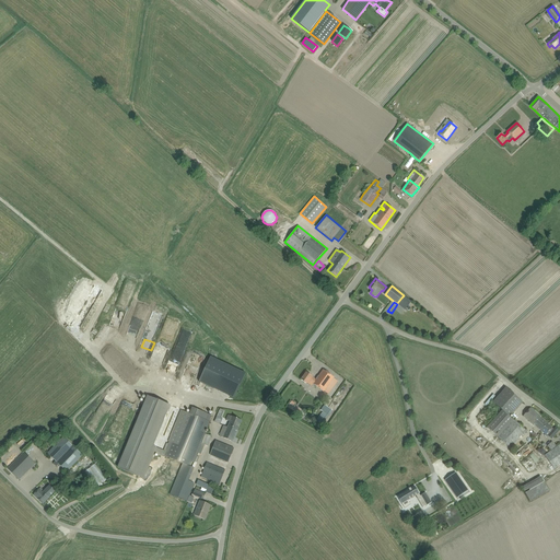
[(182,361),(185,352),(177,350),(178,346),(177,346),(173,358),(182,361)]
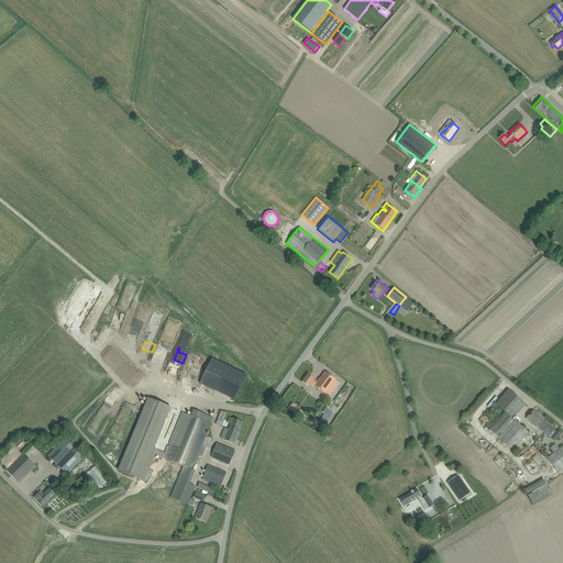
[(211,359),(199,384),(230,398),(235,400),(246,375),(211,359)]
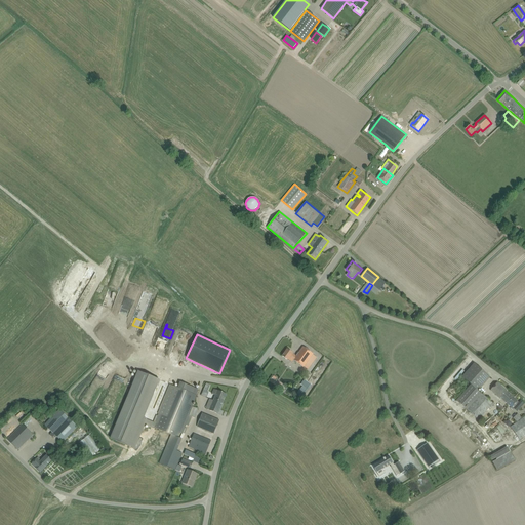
[(293,360),(304,367),(314,354),(303,347),(296,356),(292,354),(293,353),(287,349),(282,356),(287,360),(290,357),(293,360)]
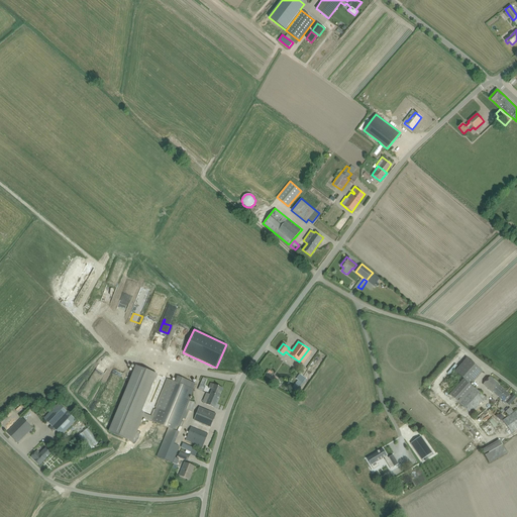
[(487,399),(471,385),(480,376),(483,372),(468,357),(463,362),(454,371),(463,379),(449,394),(472,413),(481,402),(483,404),(487,399)]
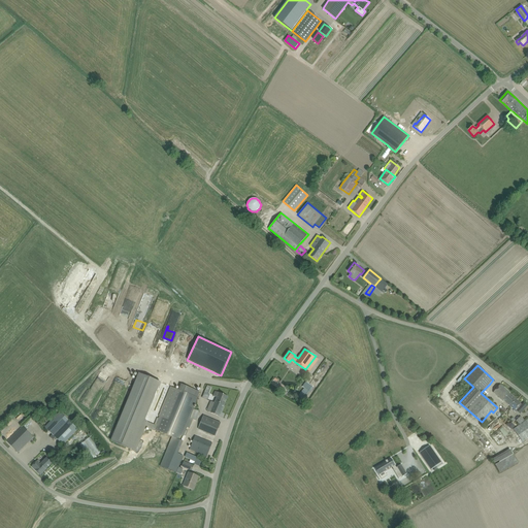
[(155,430),(157,426),(147,422),(164,384),(138,373),(110,440),(136,452),(145,427),(155,431),(155,430)]
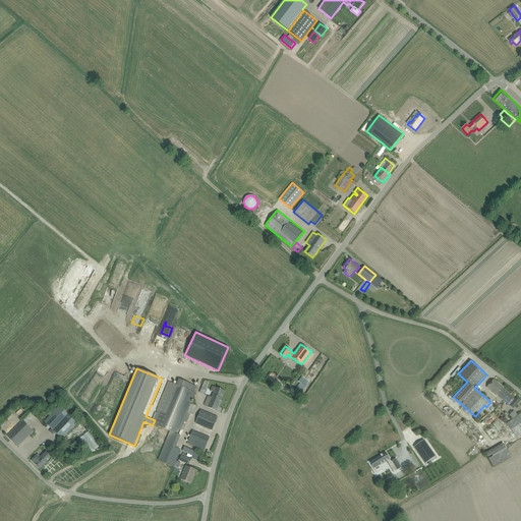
[(270,374),(268,379),(277,385),(279,382),(270,374)]
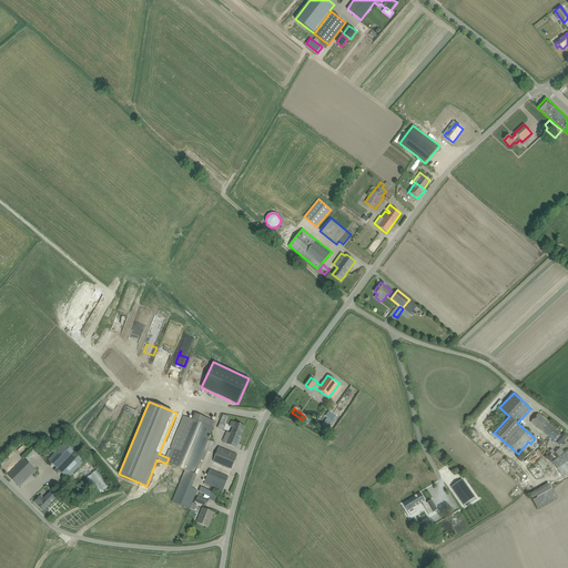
[(487,425),(494,430),(506,417),(500,411),(487,425)]
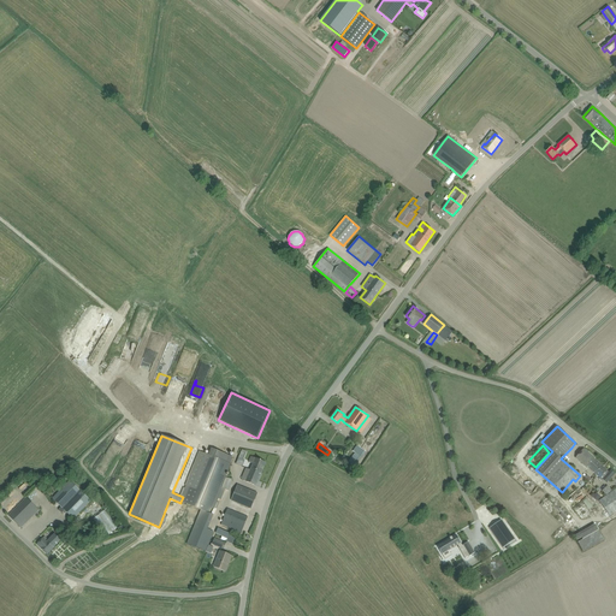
[(215,497),(230,463),(232,457),(211,449),(208,455),(199,451),(184,485),(187,486),(183,497),(181,502),(209,514),(217,497),(215,497)]
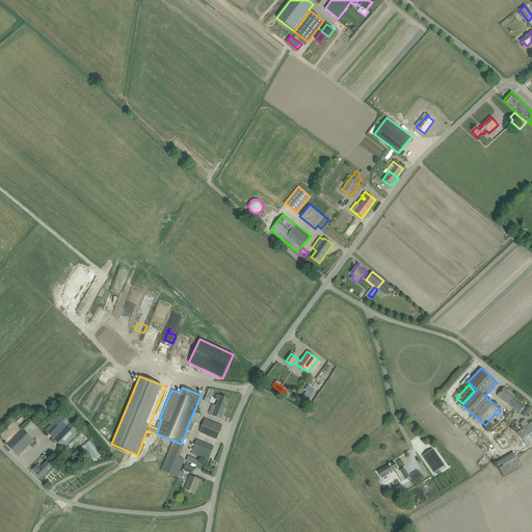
[(514,409),(521,403),(513,396),(504,388),(501,391),(497,396),(506,403),(507,403),(514,409)]
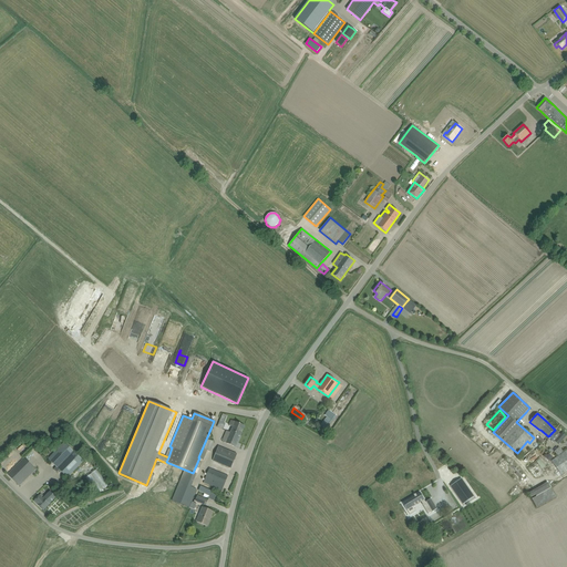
[(234,426),(230,433),(226,431),(226,433),(222,442),(236,447),(245,426),(232,420),(229,425),(234,426)]
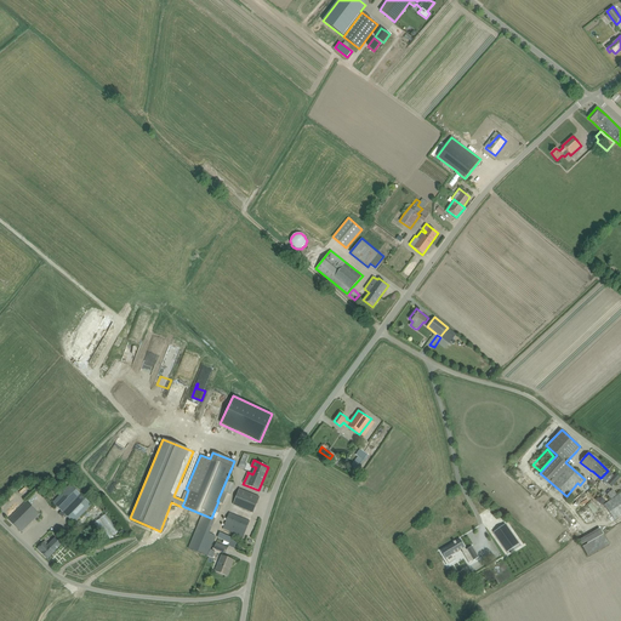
[(608,486),(609,484),(611,486),(620,478),(616,474),(614,477),(613,476),(613,474),(608,471),(600,478),(604,482),(603,483),(608,486)]
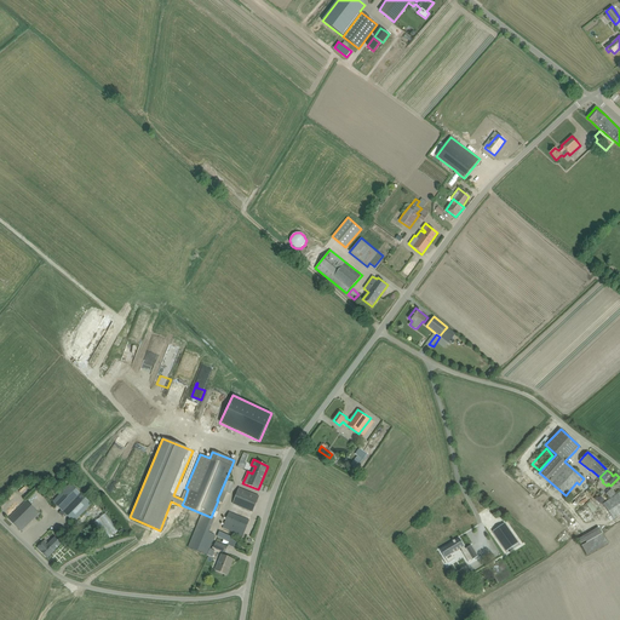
[(223,491),(230,494),(234,483),(228,481),(223,491)]
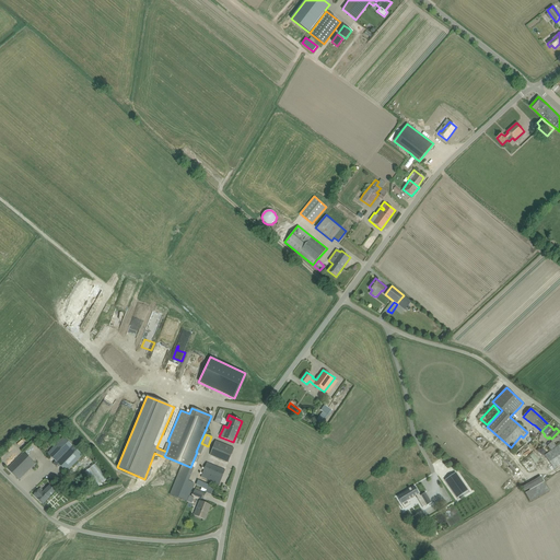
[(53,464),(56,467),(58,465),(66,473),(83,455),(63,436),(47,453),(55,462),(53,464)]
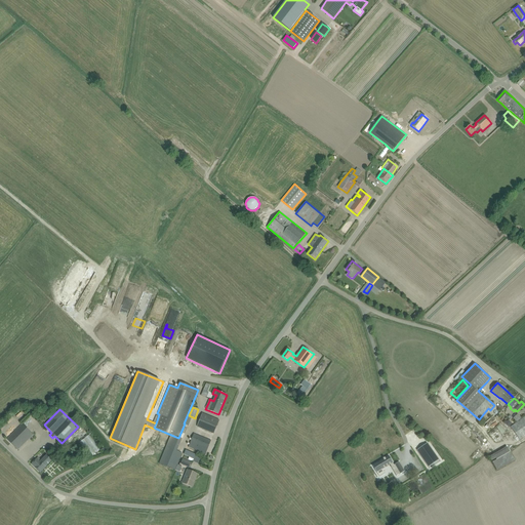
[(219,420),(214,418),(202,413),(197,427),(209,432),(214,434),(219,420)]
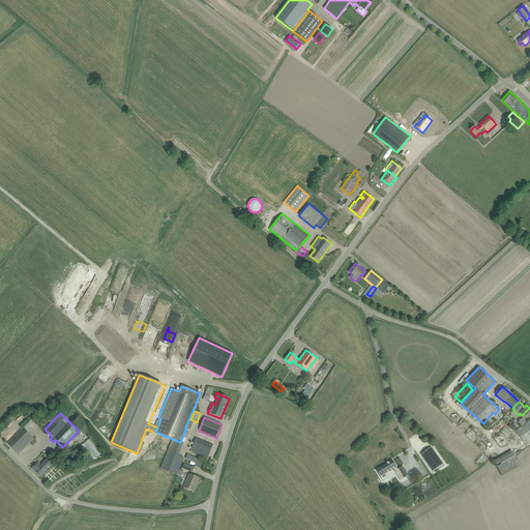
[(518,422),(522,427),(516,431),(525,444),(529,440),(529,420),(528,422),(523,418),(518,422)]
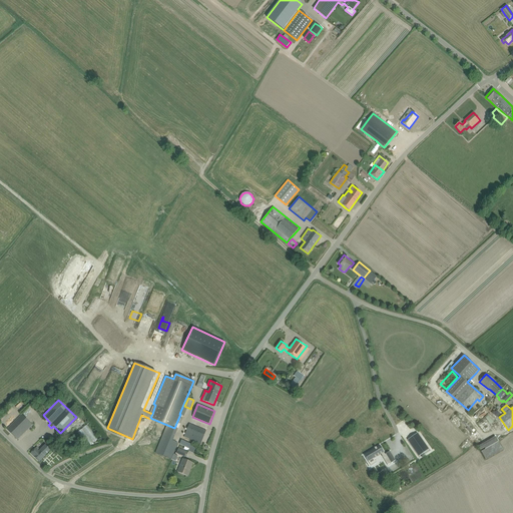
[(482,406),(470,416),(485,433),(489,429),(490,428),(489,427),(492,424),(493,426),(496,423),(482,406)]
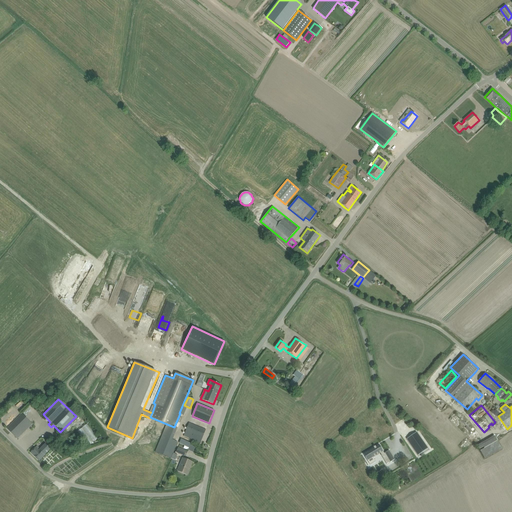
[(7,428),(18,439),(33,424),(21,413),(10,425),(7,428)]
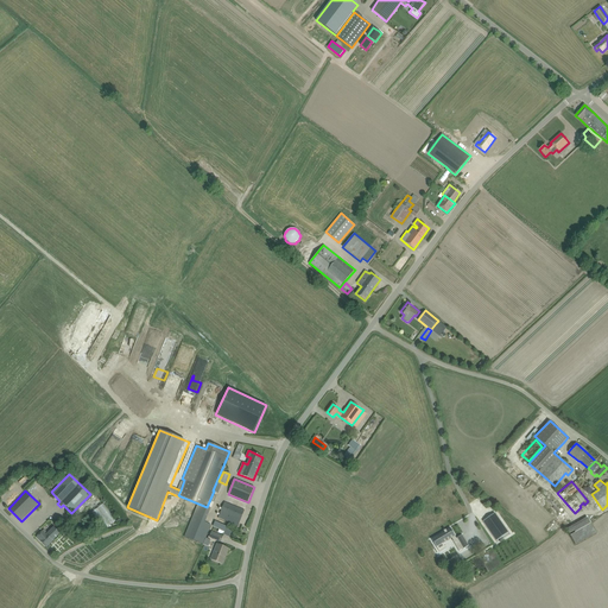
[(245,511),(239,508),(225,502),(219,518),(238,526),(245,511)]
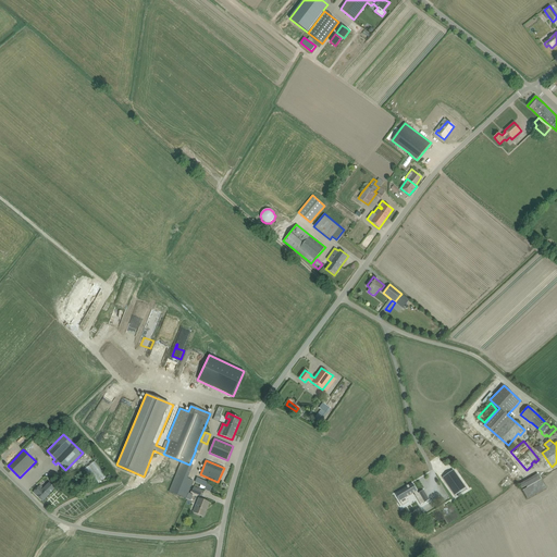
[(98,487),(109,480),(99,462),(87,470),(98,487)]
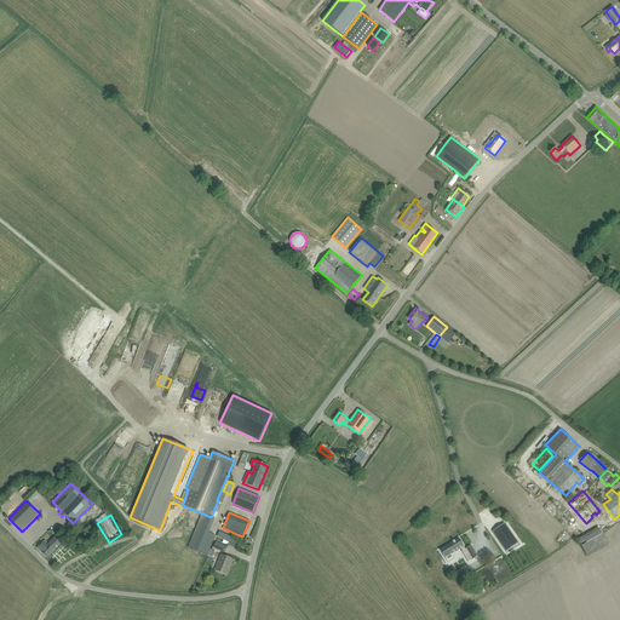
[(212,522),(200,517),(188,547),(207,555),(211,546),(214,535),(207,532),(212,522)]
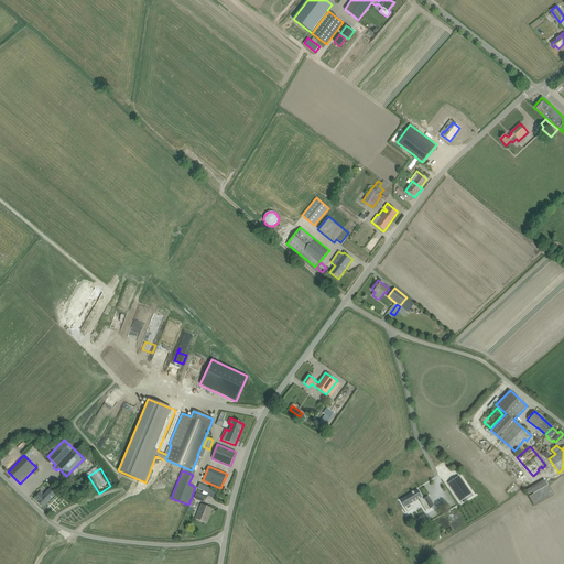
[(458,476),(447,484),(461,501),(472,494),(463,481),(461,478),(458,476)]
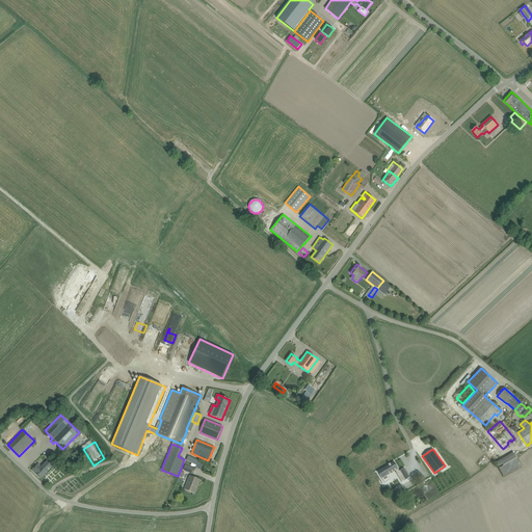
[(504,477),(522,467),(513,453),(496,463),(504,477)]
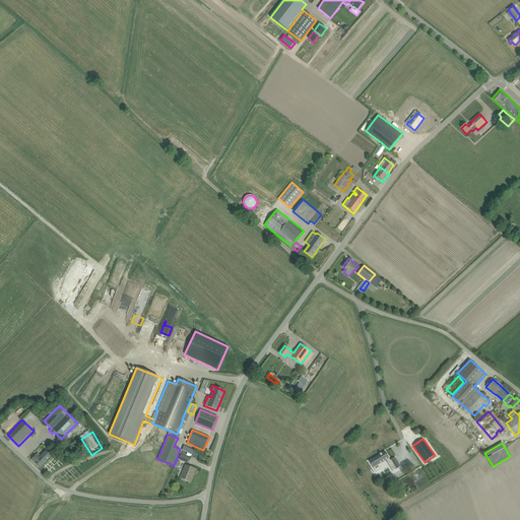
[(40,468),(43,465),(46,462),(45,461),(51,455),(46,451),(41,456),(38,453),(30,460),(40,468)]
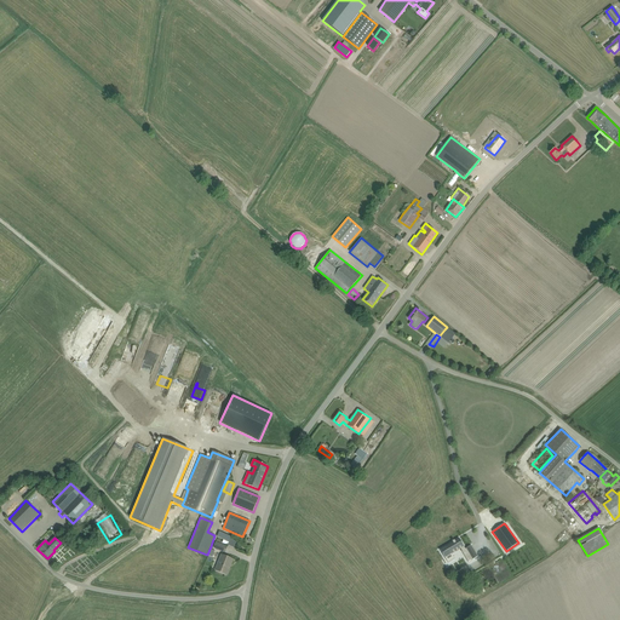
[(459,539),(440,550),(445,557),(460,549),(461,551),(469,562),(472,560),(477,556),(471,545),(465,549),(459,539)]
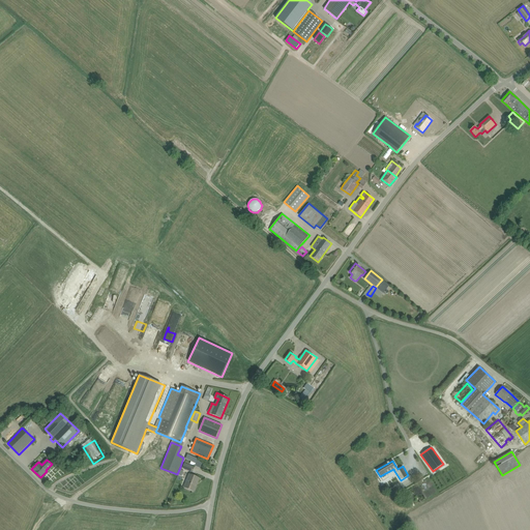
[(194,468),(184,464),(182,468),(193,472),(194,468)]
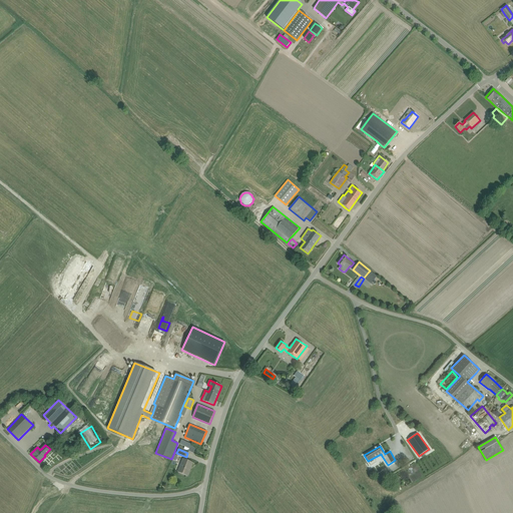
[(192,463),(183,459),(178,472),(187,476),(190,467),(191,468),(192,463)]
